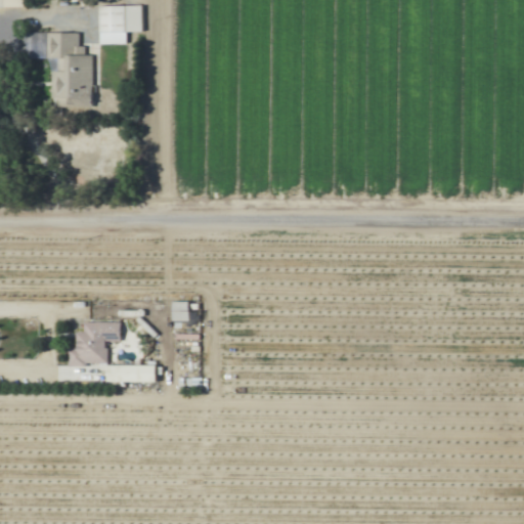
[(0,0),(0,8),(23,9),(23,0),(0,0)]
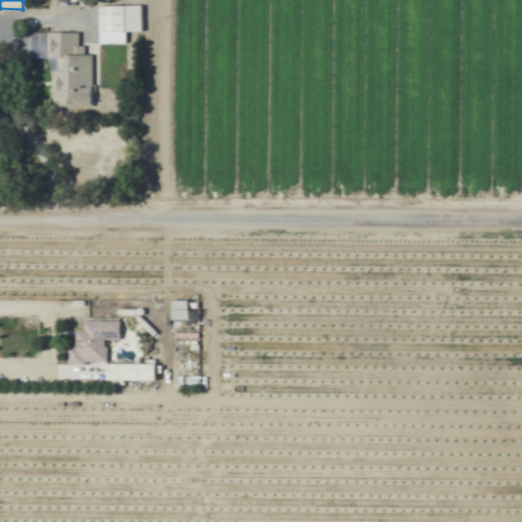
[(142,34),(142,7),(98,7),(98,45),(125,45),(125,34),(142,34)]
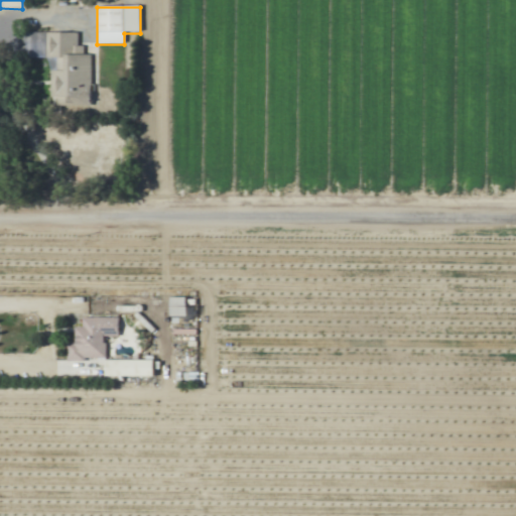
[(91,55),(84,55),(84,47),(78,46),(78,33),(26,33),(25,57),(50,58),(50,107),(91,107),(91,55)]
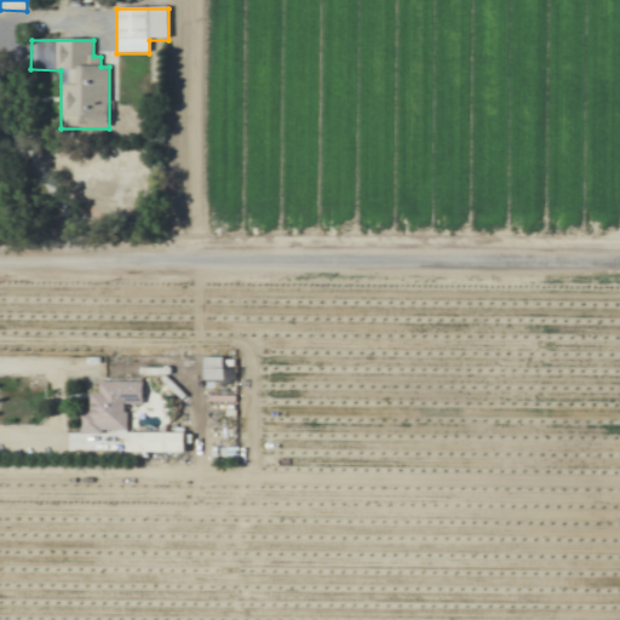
[(143,379),(143,403),(122,403),(122,412),(126,412),(126,429),(102,429),(102,432),(79,434),(79,412),(89,412),(89,390),(97,390),(97,380),(143,379)]
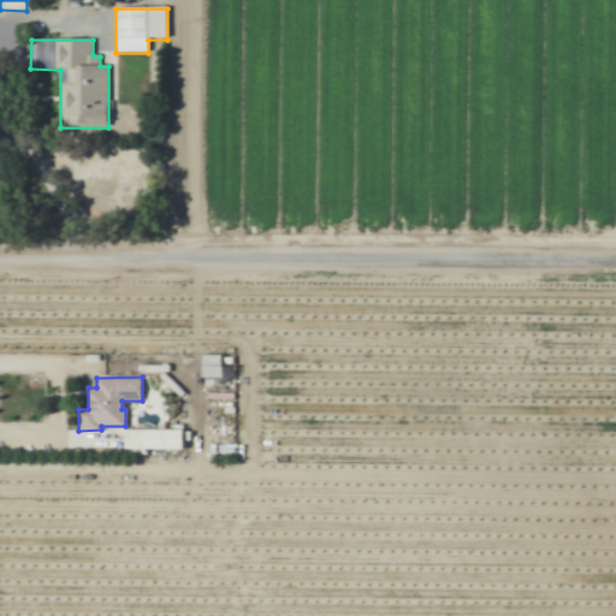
[(181,431),(181,449),(123,449),(123,444),(105,444),(105,437),(124,437),(124,431),(181,431)]
